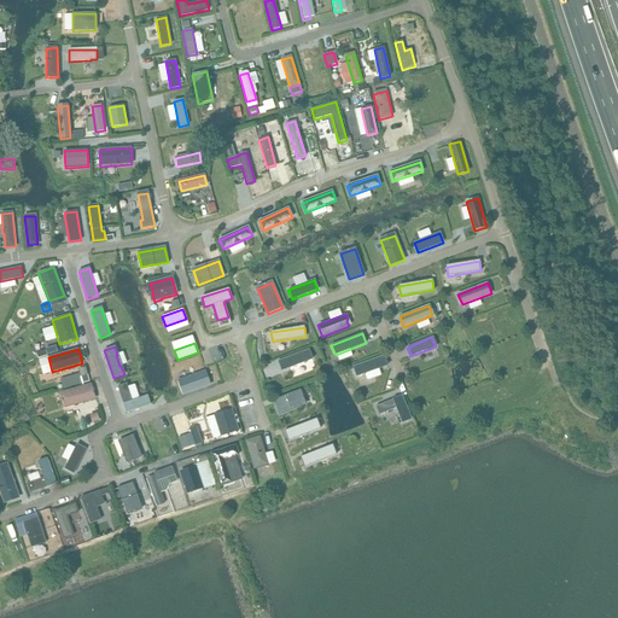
[(278,362),(281,372),(312,360),(308,350),(278,362)]
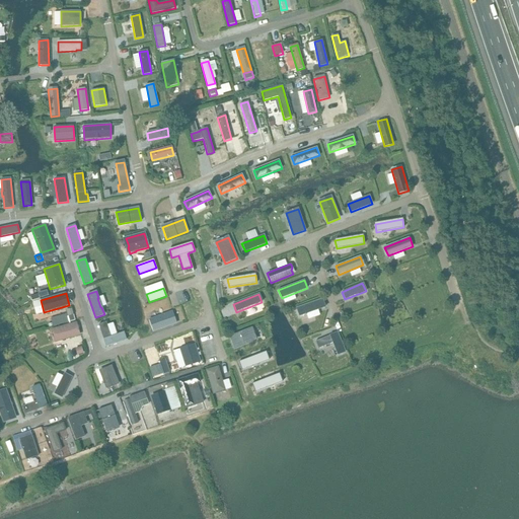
[(296,308),(299,316),(325,307),(322,299),(296,308)]
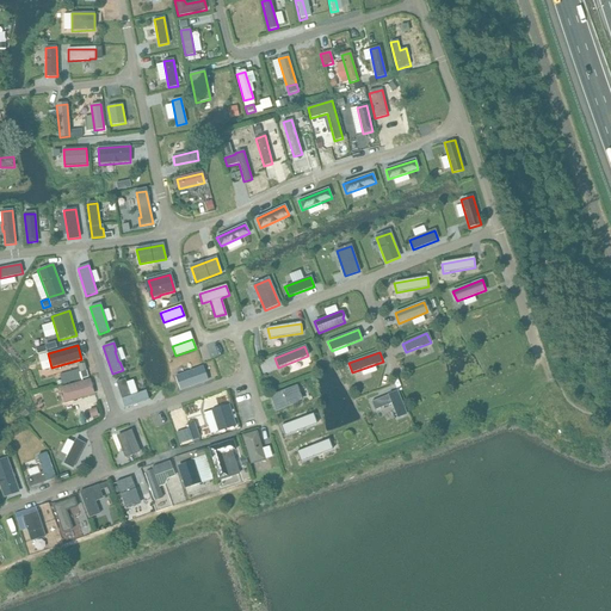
[(203,366),(176,377),(180,390),(208,381),(203,366)]
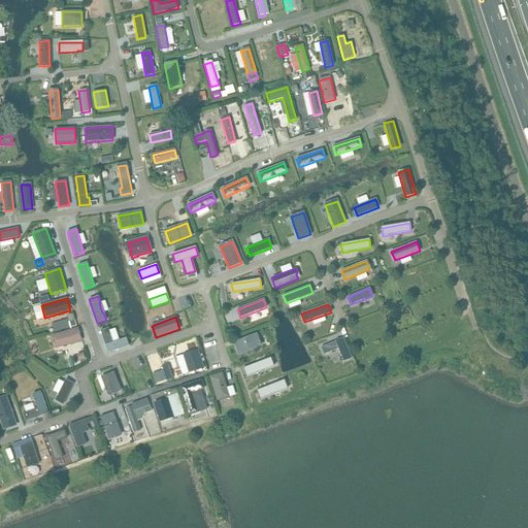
[(53,335),(56,349),(81,341),(77,328),(53,335)]
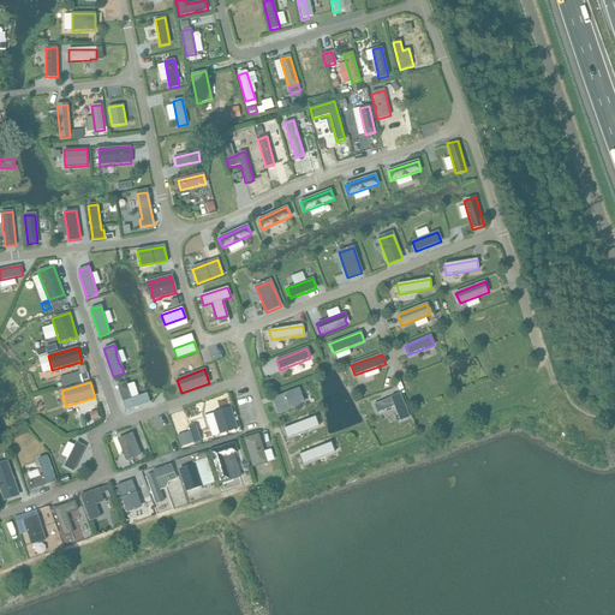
[(117,384),(126,411),(149,402),(147,394),(132,399),(126,382),(117,384)]
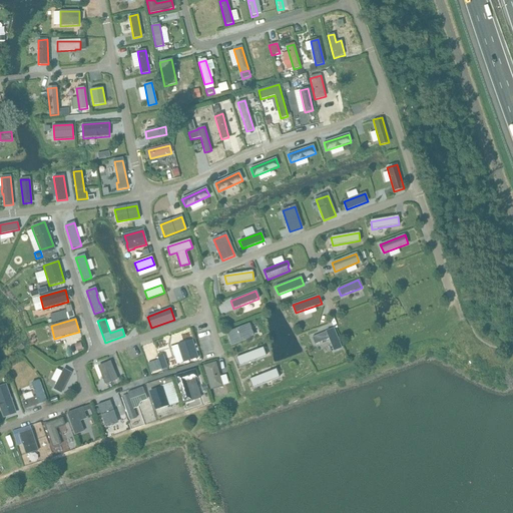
[(249,324),(227,333),(231,345),(253,337),(249,324)]
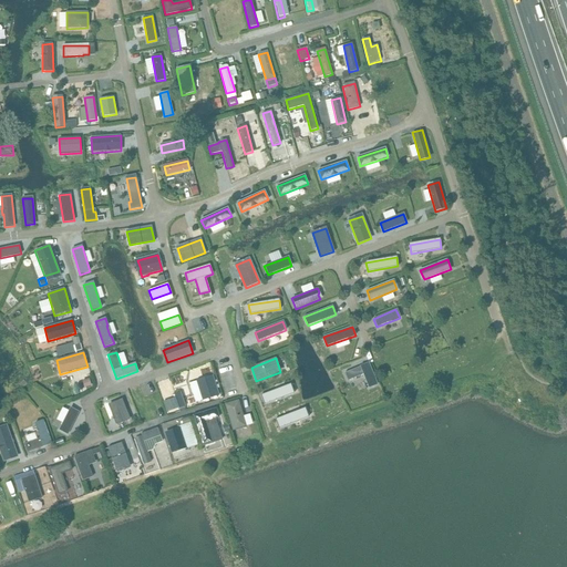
[(363,374),(369,388),(377,384),(369,363),(344,373),(348,381),(363,374)]
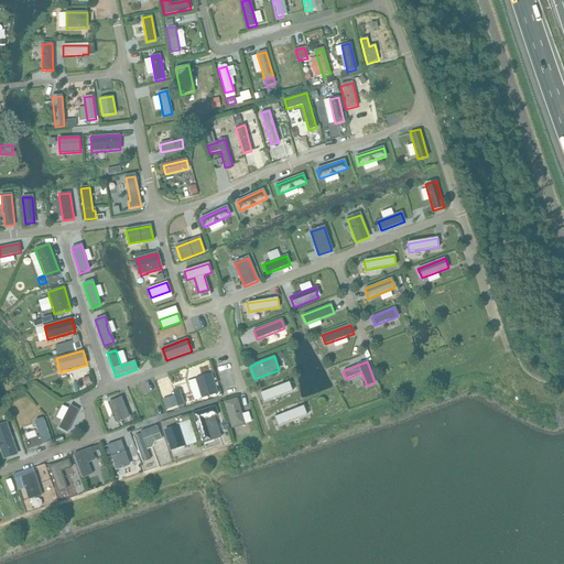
[(218,393),(212,373),(195,379),(202,399),(218,393)]
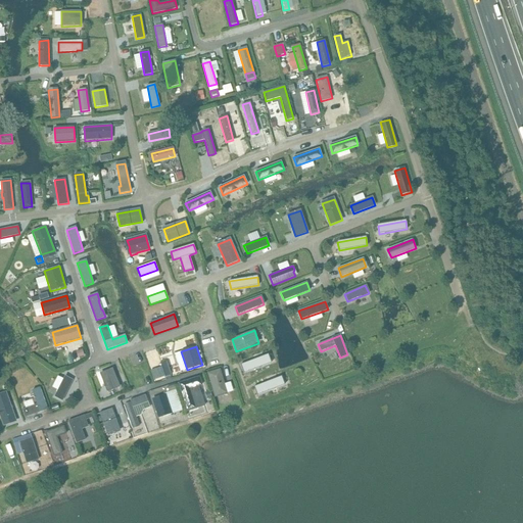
[(82,349),(76,351),(78,359),(84,357),(82,349)]
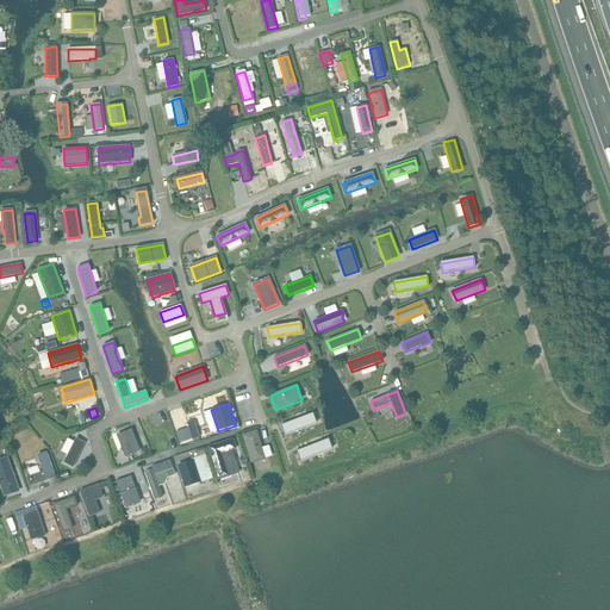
[(312,415),(281,425),(285,435),(316,423),(312,415)]
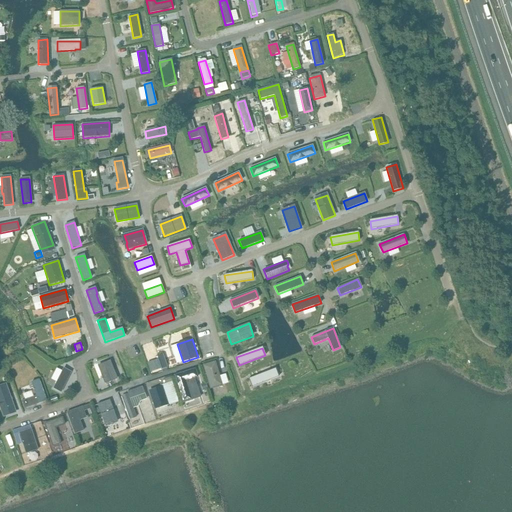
[(97,366),(105,384),(117,379),(110,361),(97,366)]
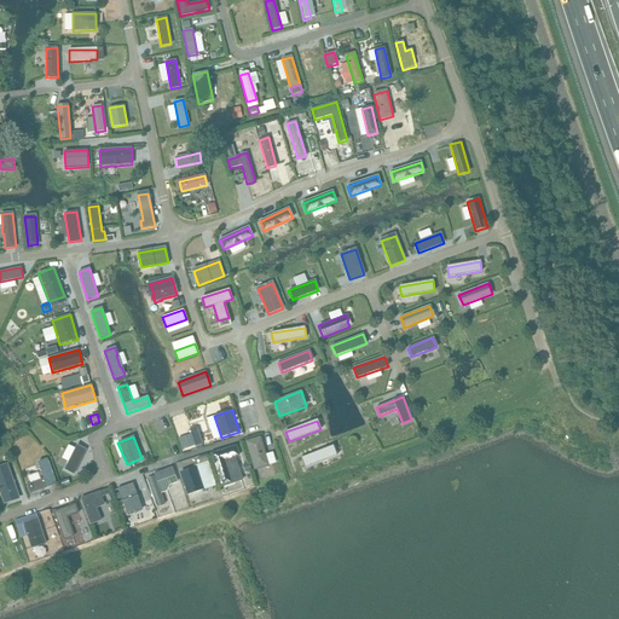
[(254,470),(268,467),(260,437),(244,441),(254,470)]
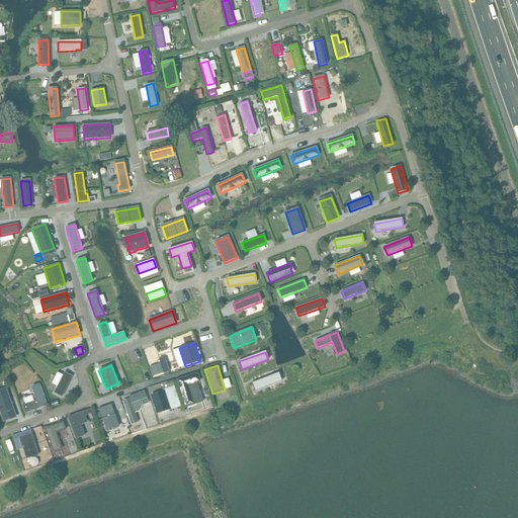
[(72,376),(65,372),(54,394),(62,397),(72,376)]
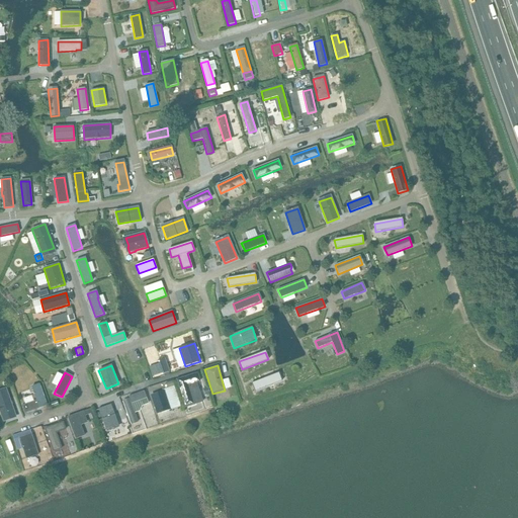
[(199,381),(197,373),(176,380),(179,387),(199,381)]
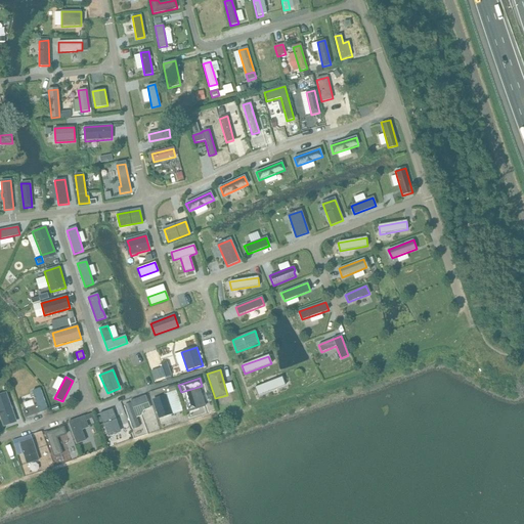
[(281,378),(255,388),(258,396),(285,386),(281,378)]
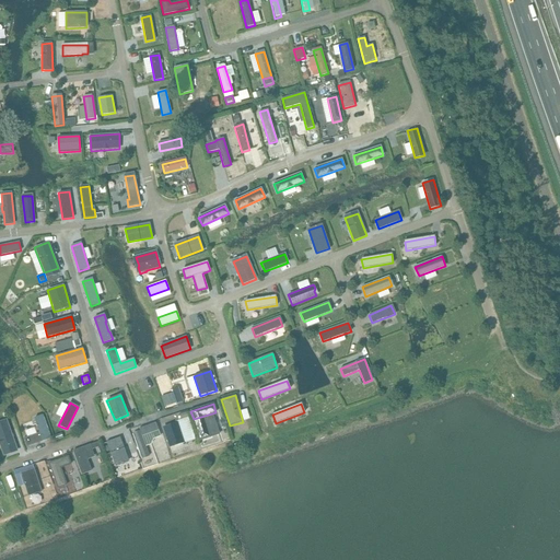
[(186,412),(178,415),(181,421),(188,418),(186,412)]
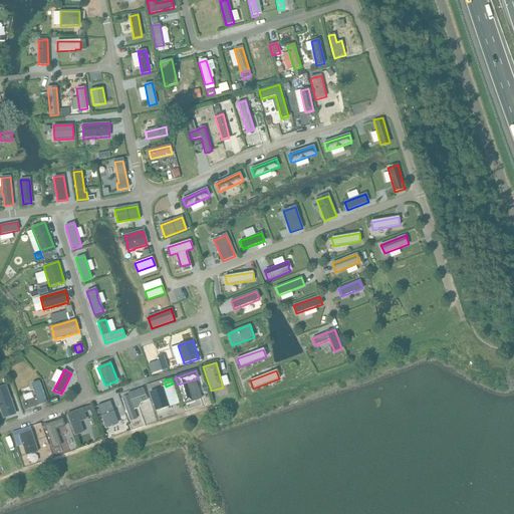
[(38,405),(46,402),(39,381),(31,384),(36,398),(22,403),(24,410),(38,405)]
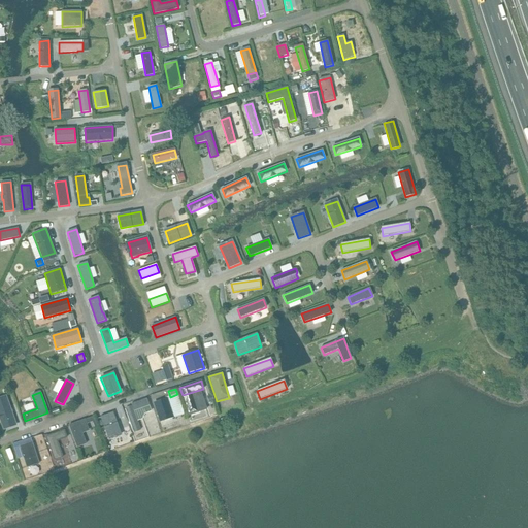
[(160,422),(173,418),(167,398),(153,403),(160,422)]
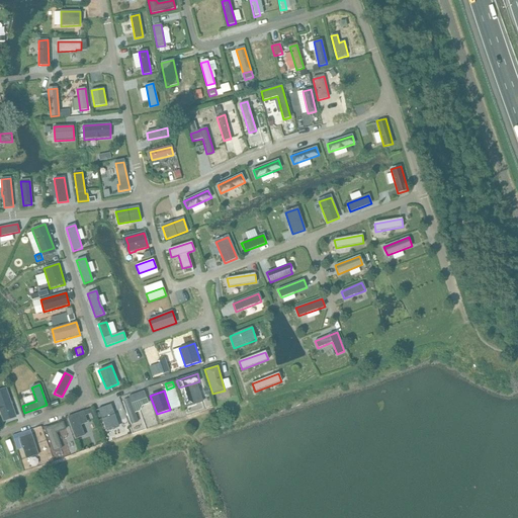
[(138,422),(132,404),(147,399),(144,392),(128,397),(130,399),(122,401),(132,425),(138,422)]
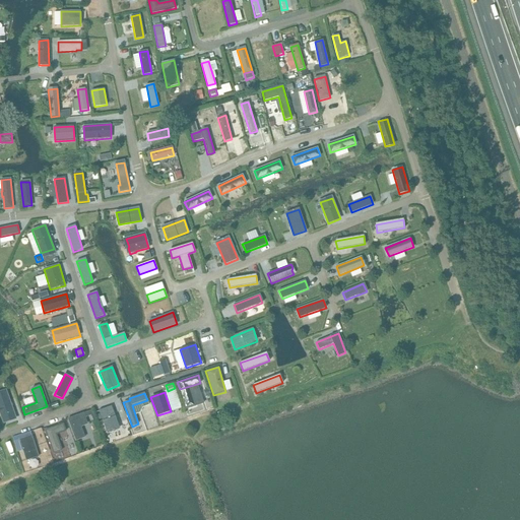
[(15,419),(7,395),(0,397),(0,413),(3,424),(15,419)]
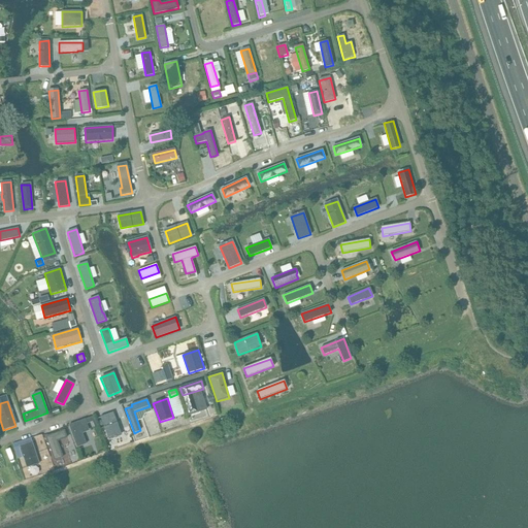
[(113,413),(101,418),(108,439),(114,437),(114,438),(118,437),(117,436),(121,435),(113,413)]
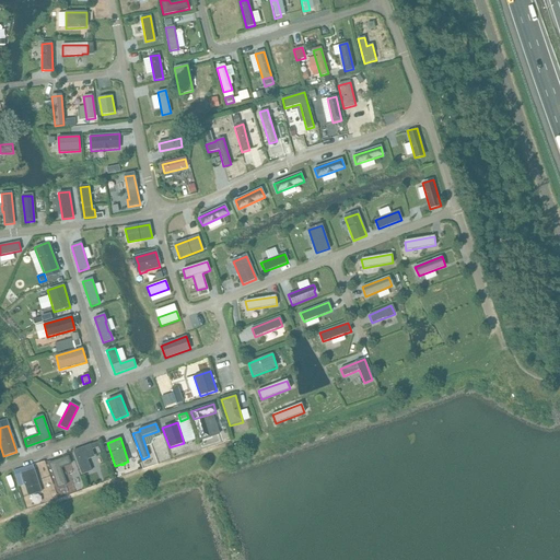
[(92,450),(98,447),(101,454),(103,453),(100,442),(73,452),(81,475),(91,471),(85,457),(93,454),(92,450)]
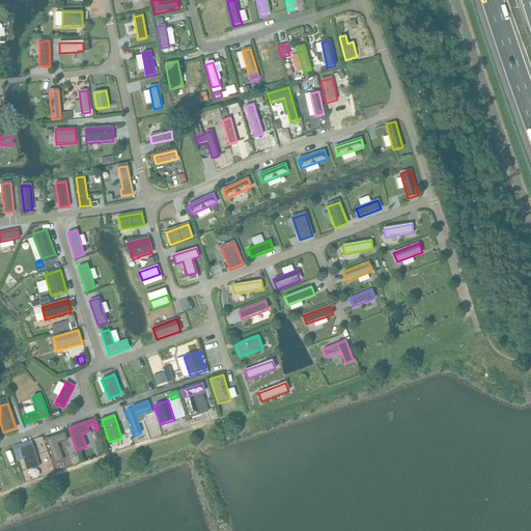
[(57,444),(67,441),(64,432),(46,439),(54,464),(63,460),(57,444)]
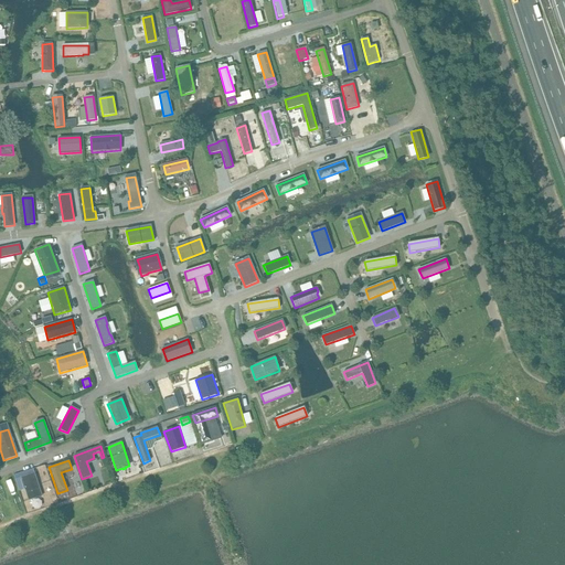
[(35,473),(34,473),(32,469),(13,476),(19,491),(23,490),(20,480),(21,480),(28,501),(42,497),(35,473)]
